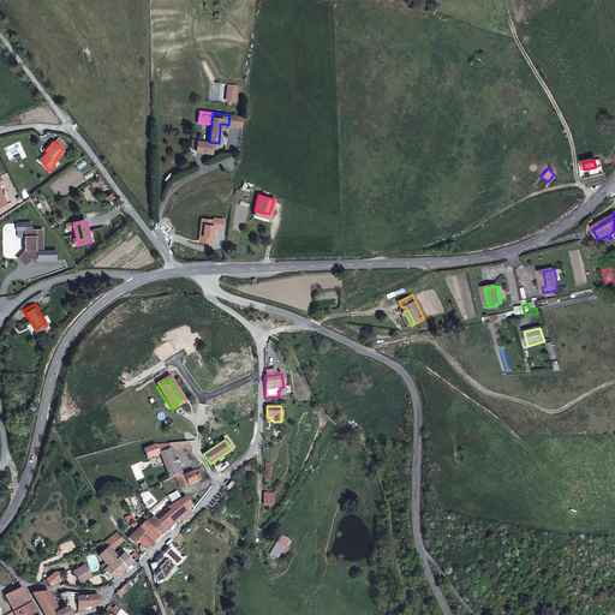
[(160,452),(171,448),(172,449),(191,448),(187,441),(154,445),(157,453),(160,452)]
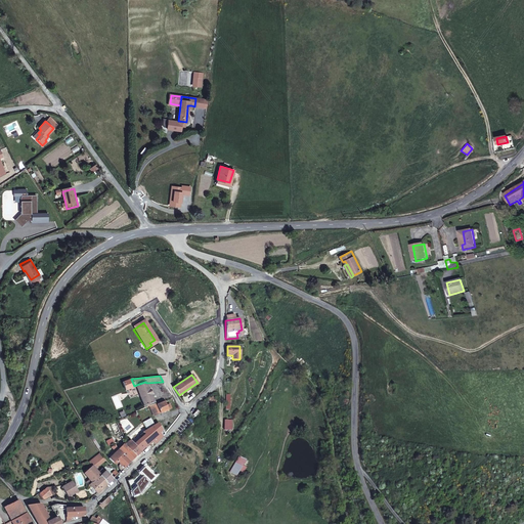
[(126,389),(134,386),(131,379),(122,382),(126,389)]
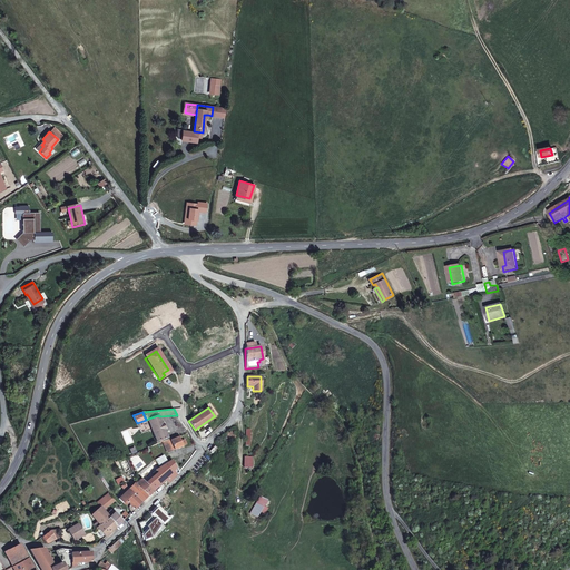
[(158,415),(148,419),(156,441),(159,441),(159,442),(163,441),(163,440),(164,440),(164,439),(167,438),(164,429),(165,429),(163,423),(161,423),(159,416),(158,415)]
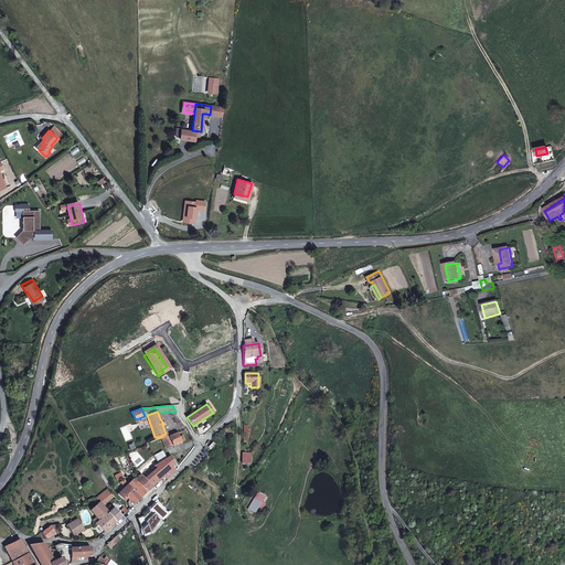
[(223,433),(228,438),(234,433),(228,427),(223,433)]
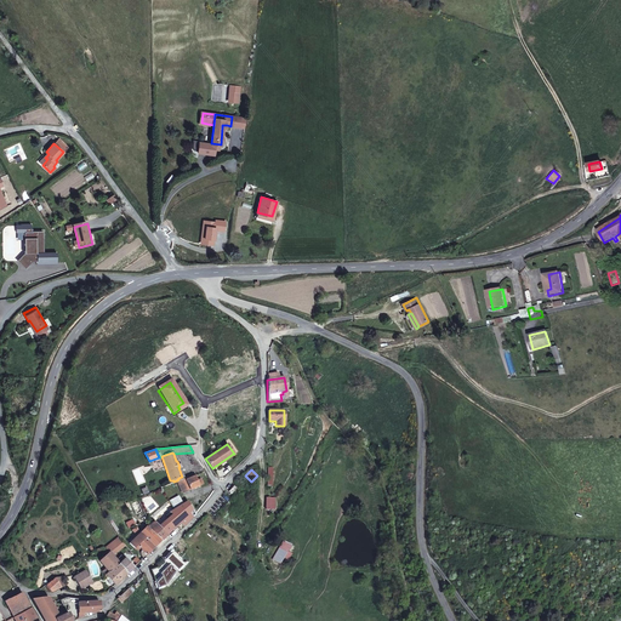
[(177,479),(177,480),(182,491),(198,484),(194,476),(186,479),(184,477),(178,479),(177,479)]
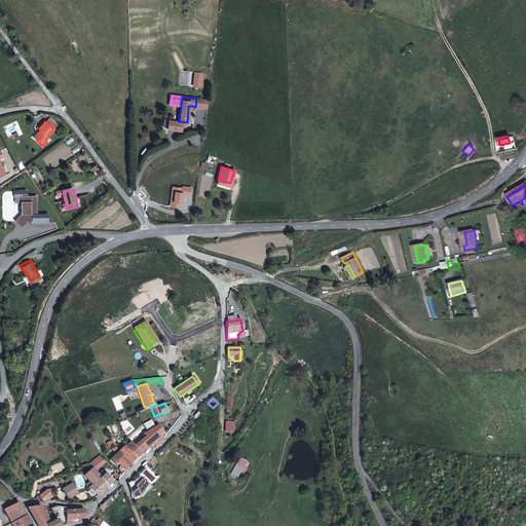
[(165,436),(158,424),(146,433),(127,445),(125,447),(136,458),(154,442),(156,445),(165,436)]
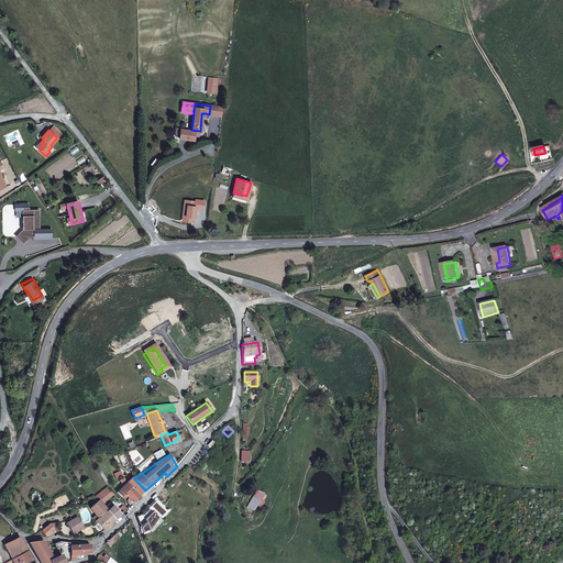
[(127,497),(132,503),(145,490),(134,478),(133,477),(118,493),(123,498),(127,497)]
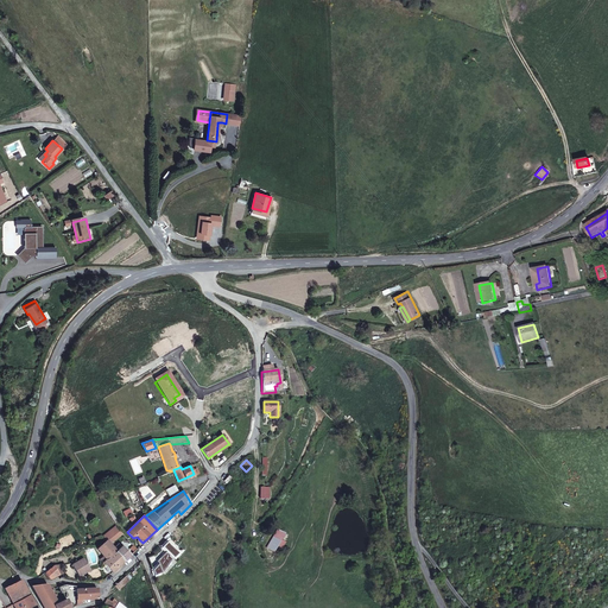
[(106,539),(109,544),(118,536),(113,530),(103,536),(103,537),(106,539)]
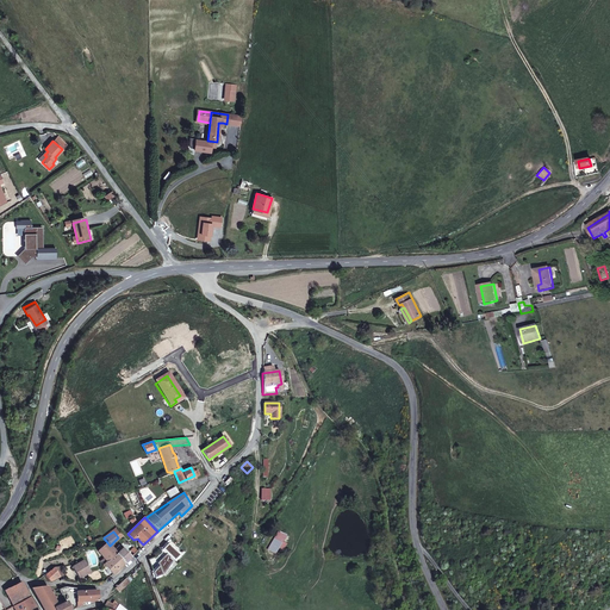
[(105,543),(98,552),(106,562),(117,554),(110,546),(106,541),(105,542),(105,543)]
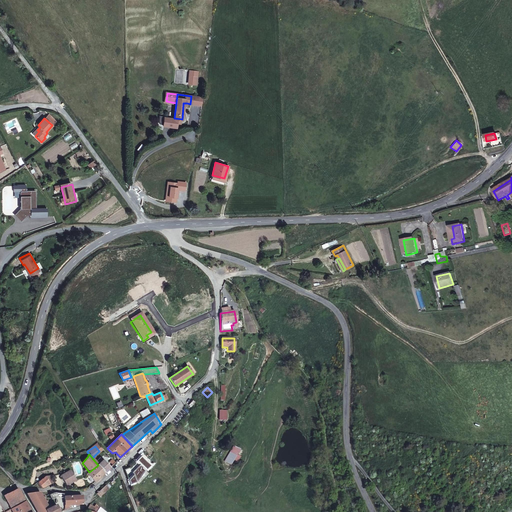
[(134,460),(128,465),(130,467),(131,469),(137,463),(134,460)]
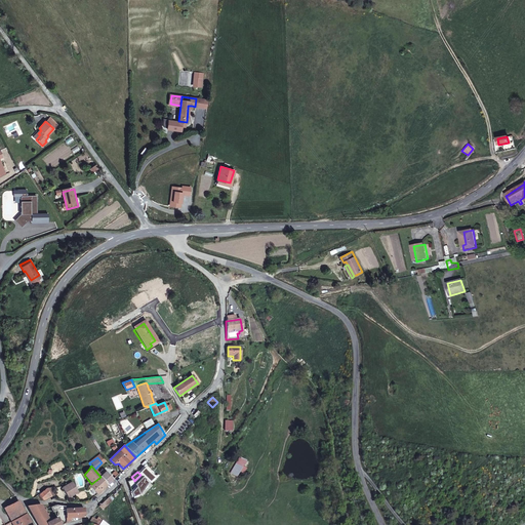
[(101,477),(107,485),(112,480),(106,473),(101,477)]
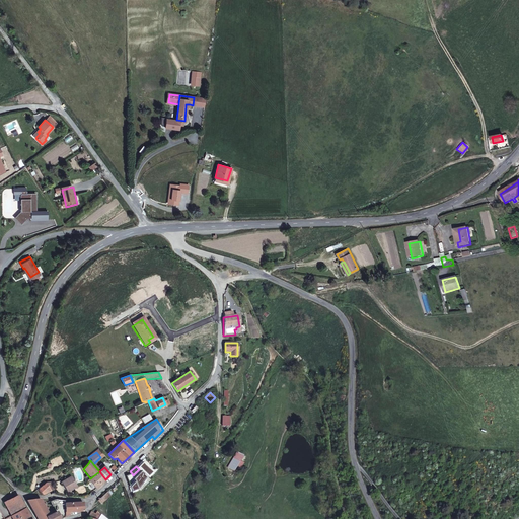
[(88,478),(82,470),(61,483),(68,493),(81,485),(88,478)]
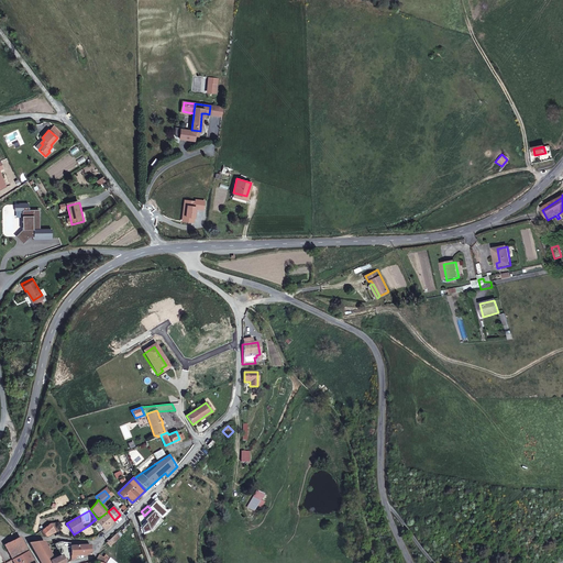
[(108,511),(98,519),(89,527),(98,536),(99,534),(114,520),(108,511)]
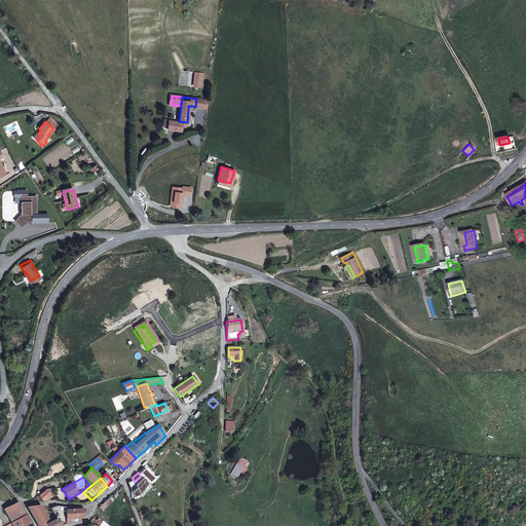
[(135,482),(134,480),(127,482),(134,497),(142,494),(138,483),(135,482)]
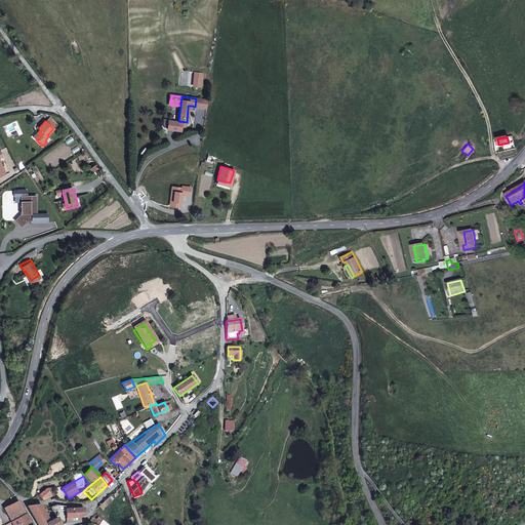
[(47,488),(39,495),(43,500),(51,495),(47,488)]
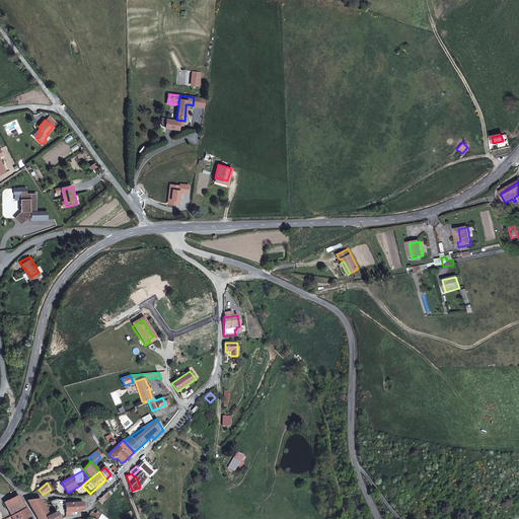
[(101,497),(104,500),(110,495),(107,492),(101,497)]
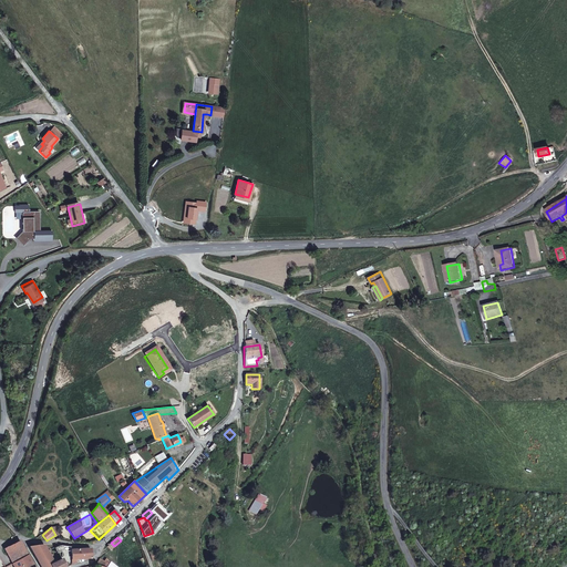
[(12,565),(13,566),(33,566),(28,556),(20,542),(4,550),(12,565)]
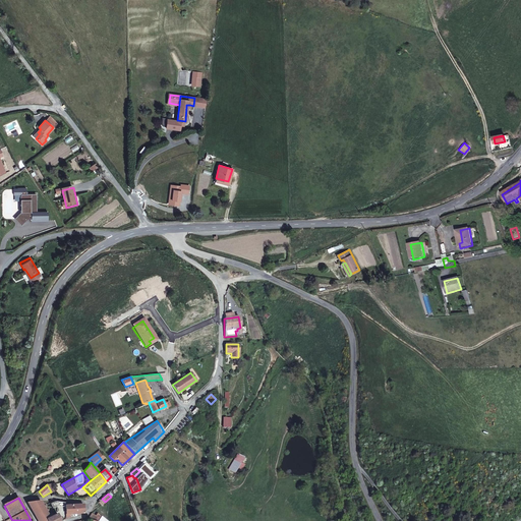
[(47,520),(59,520),(58,517),(56,514),(52,517),(48,510),(46,511),(40,501),(26,503),(38,520),(45,520),(47,520)]
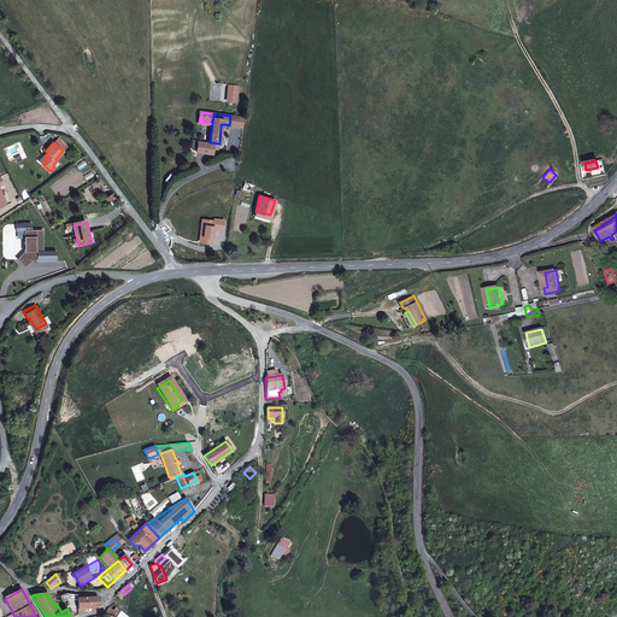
[(78,612),(80,612),(82,612),(82,609),(99,607),(99,597),(83,597),(83,598),(77,598),(77,600),(78,612)]
